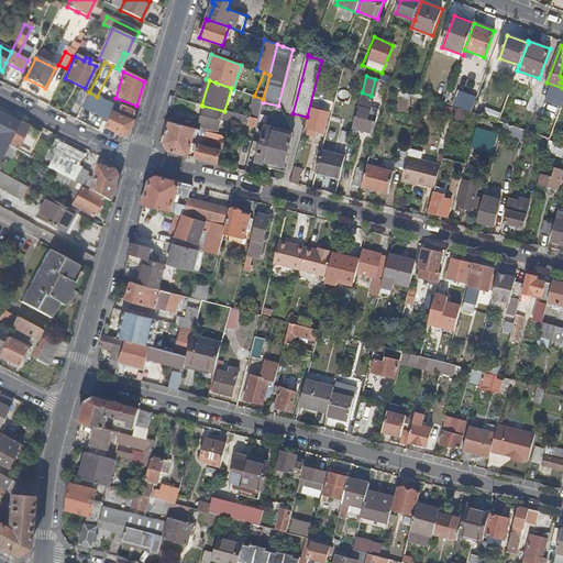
[(131,122),(133,112),(97,97),(88,94),(83,106),(95,111),(97,108),(106,112),(109,113),(107,119),(102,129),(121,138),(127,134),(131,122)]
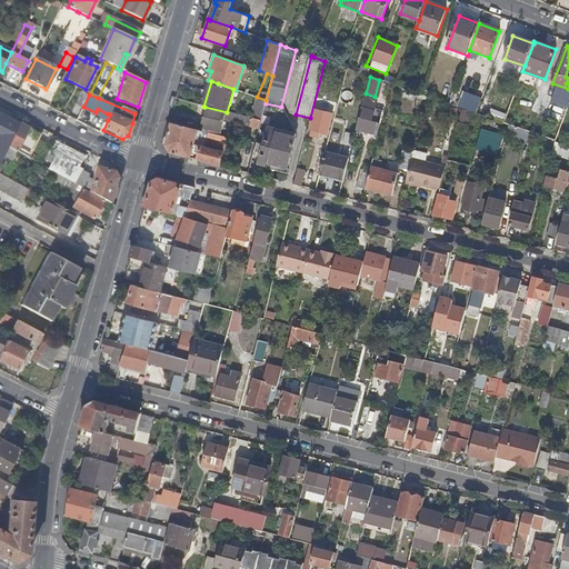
[(79,96),(73,108),(79,111),(86,99),(79,96)]
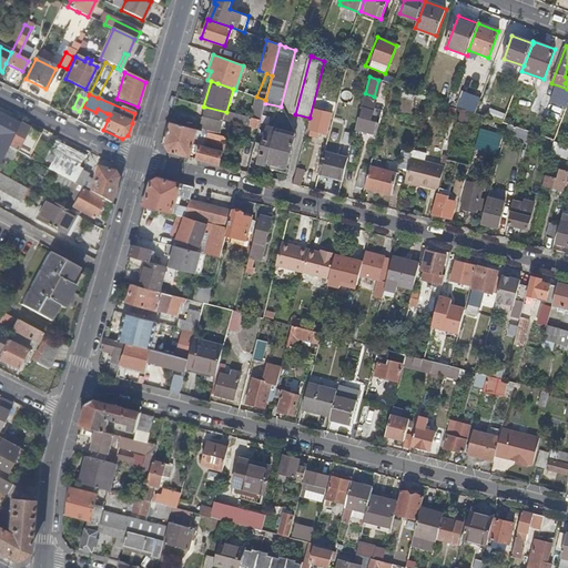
[(376,101),(364,98),(356,130),(376,135),(379,123),(371,121),(374,109),(376,101)]
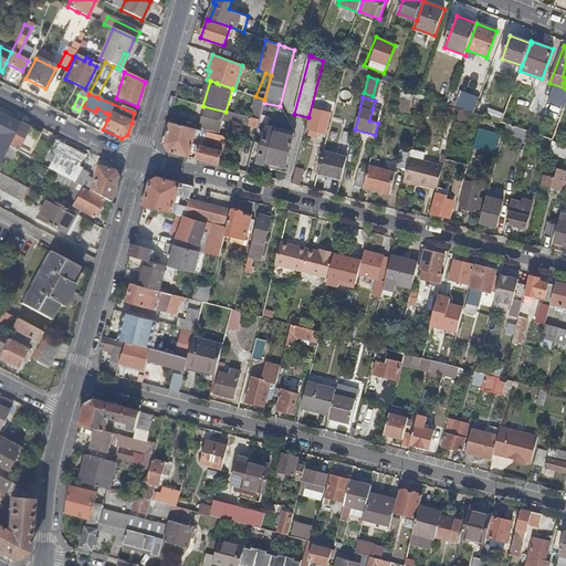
[(469,112),(474,114),(479,101),(470,97),(464,111),(469,112)]
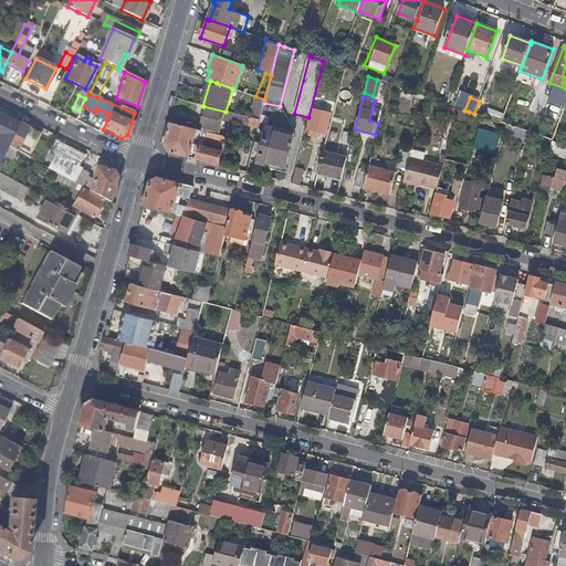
[(385,103),(384,111),(391,112),(392,105),(385,103)]
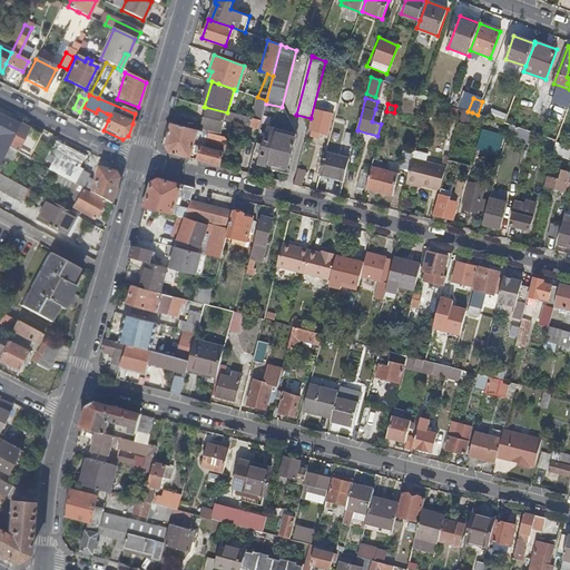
[(223,120),(259,129),(262,121),(227,112),(205,107),(200,128),(219,133),(223,120)]
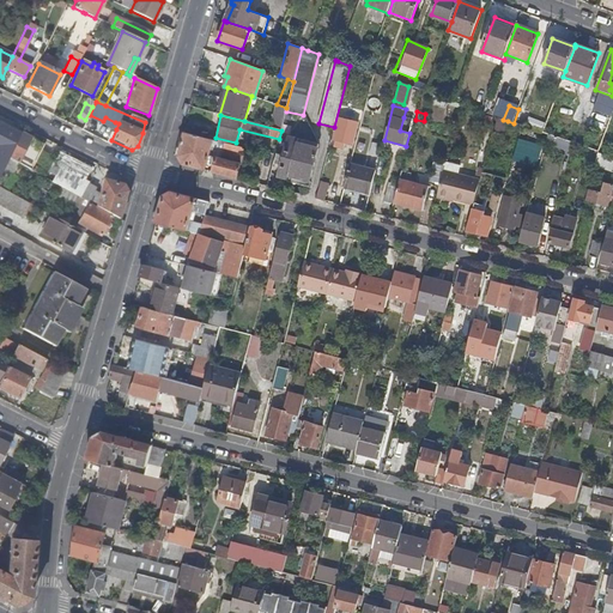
[(412,120),(404,117),(400,131),(410,133),(412,120)]
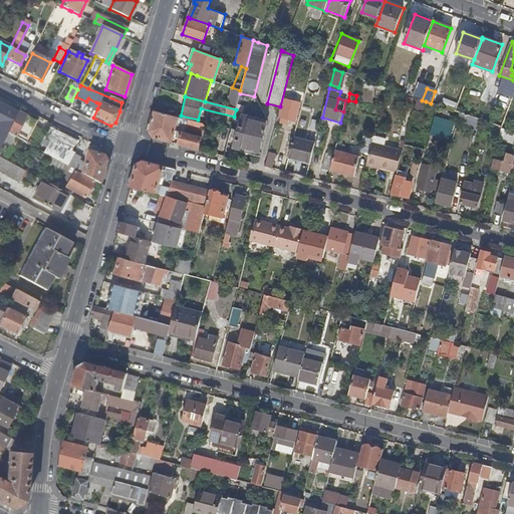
[(279,109),(276,121),(288,124),(289,120),(294,121),(299,103),(284,99),(281,109),(279,109)]
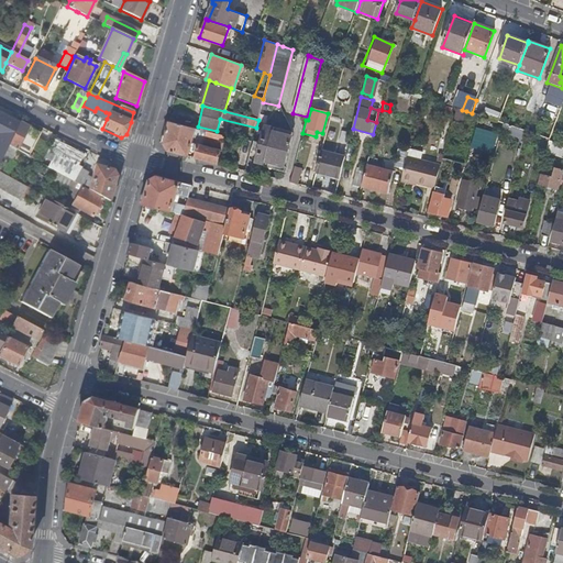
[(463,125),(466,111),(457,110),(454,123),(463,125)]
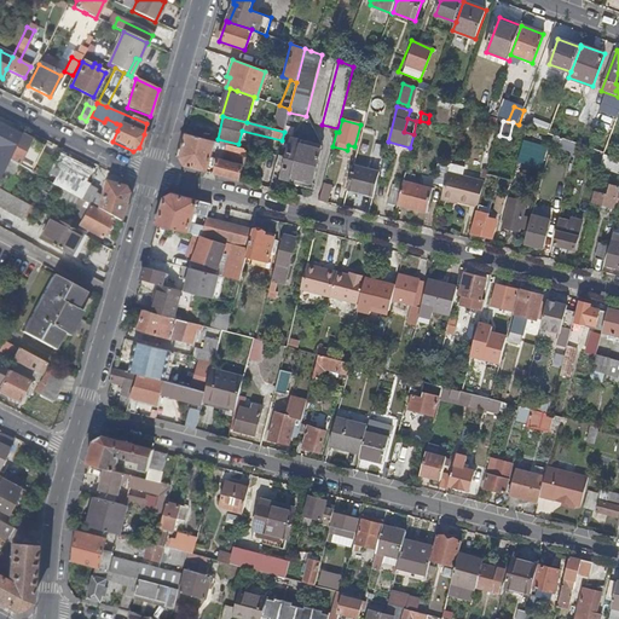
[(185,167),(207,172),(213,149),(217,150),(218,146),(219,146),(220,143),(187,134),(180,157),(185,167)]
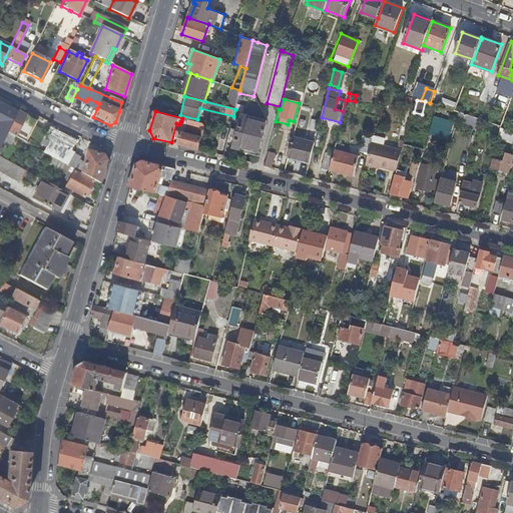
[(17,112),(7,133),(27,144),(37,122),(17,112)]
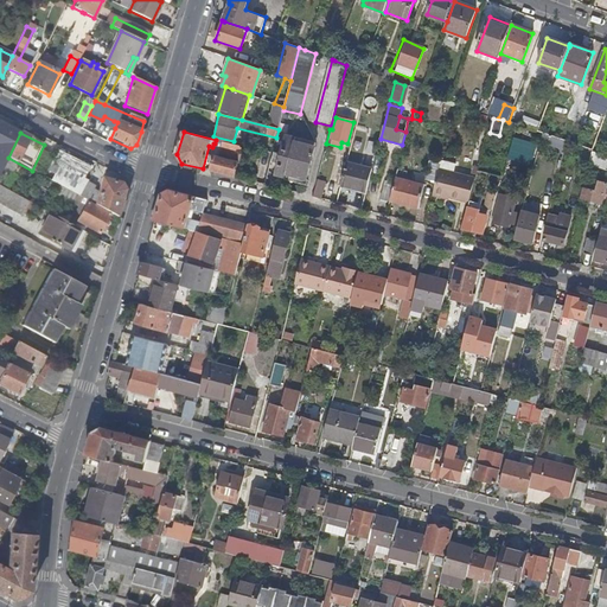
[(8,155),(17,140),(8,136),(1,152),(8,155)]
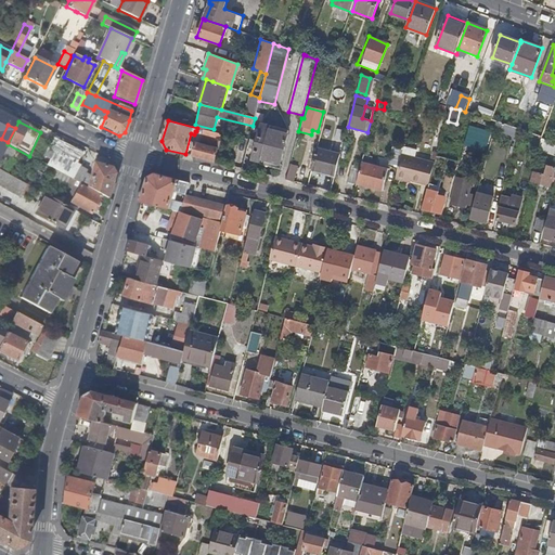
[(281,171),(289,132),(260,125),(250,164),(281,171)]
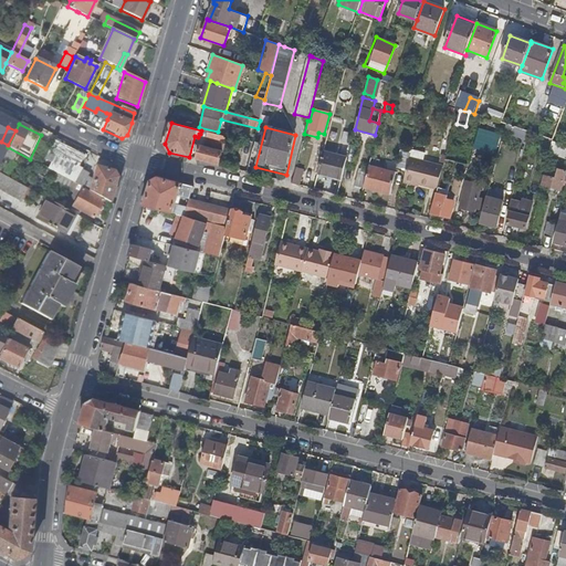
[(226,138),(207,133),(205,144),(223,149),(226,138)]
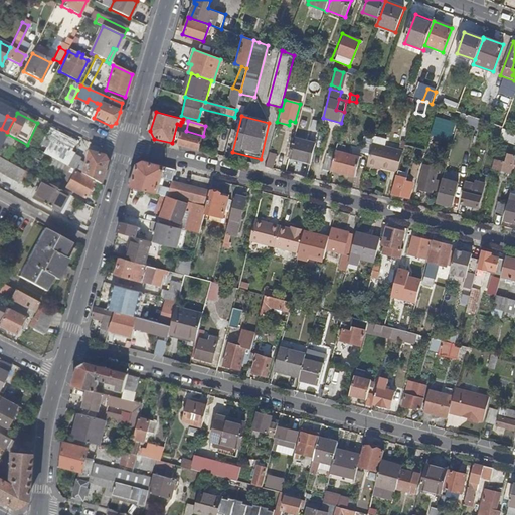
[(415,138),(419,123),(413,121),(409,136),(415,138)]
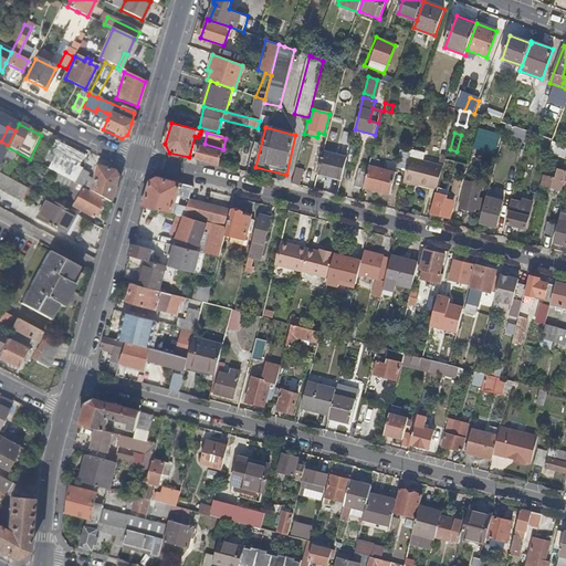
[(494,155),(498,143),(483,138),(482,144),(477,143),(474,149),(494,155)]
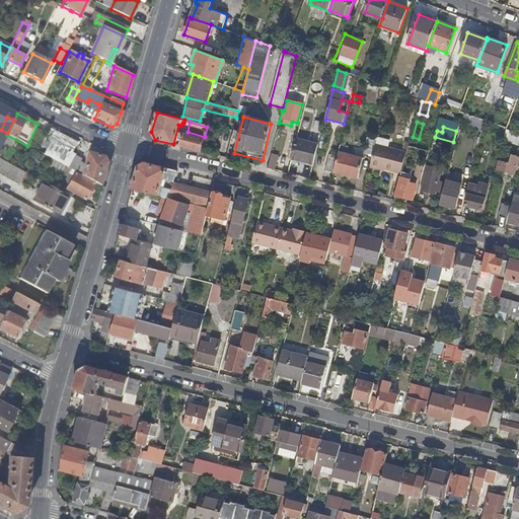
[(34,143),(42,147),(47,135),(40,131),(34,143)]
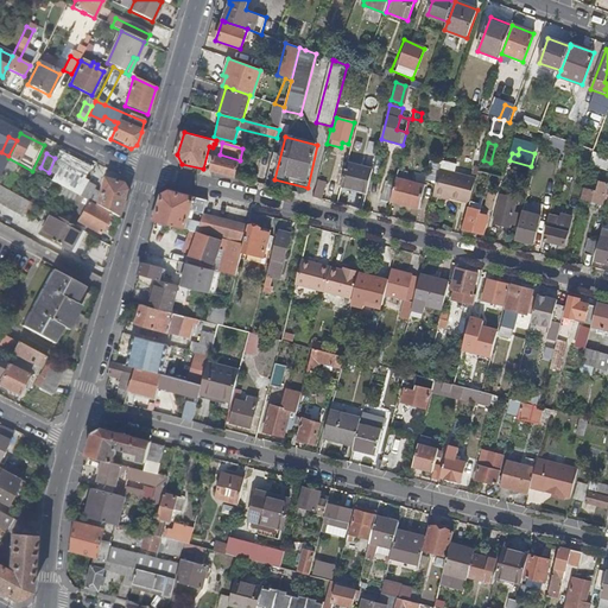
[(213,157),(209,171),(233,177),(236,164),(213,157)]
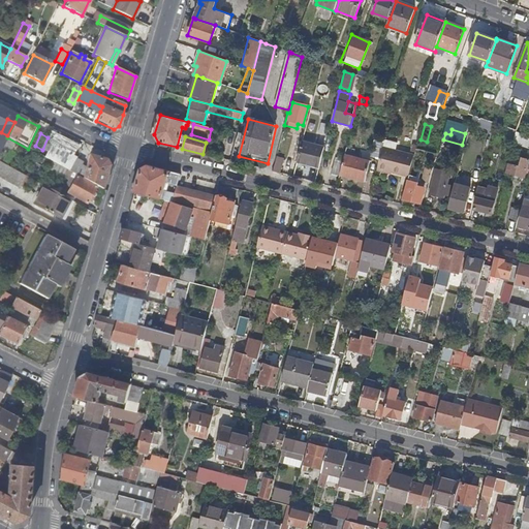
[(76,151),(49,137),(42,150),(39,155),(78,177),(81,166),(80,166),(82,163),(75,161),(74,163),(73,164),(64,160),(65,158),(71,161),(76,151)]
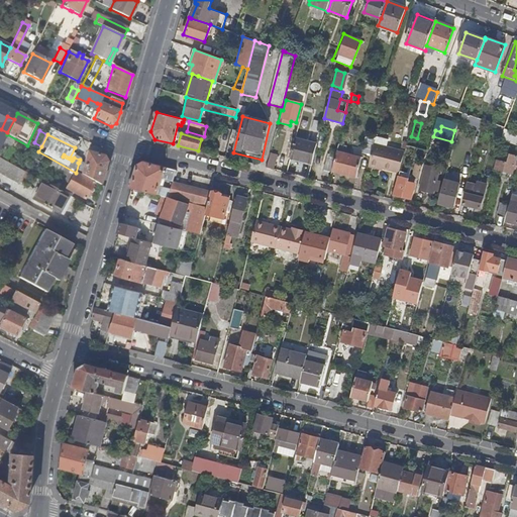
[(291,159),(312,165),(317,145),(296,139),(291,159)]
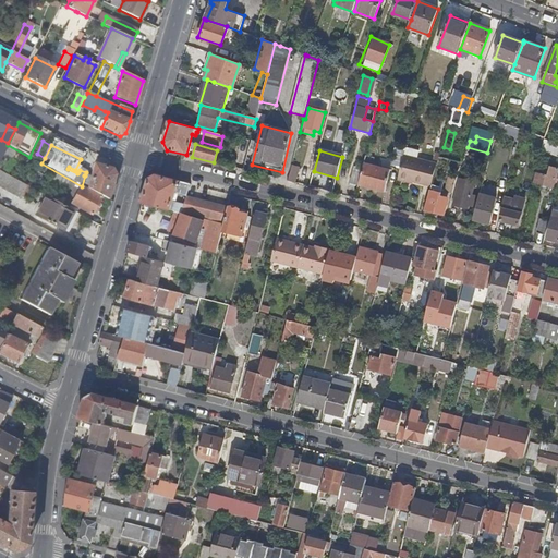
[(37,154),(35,159),(41,164),(45,158),(37,154)]
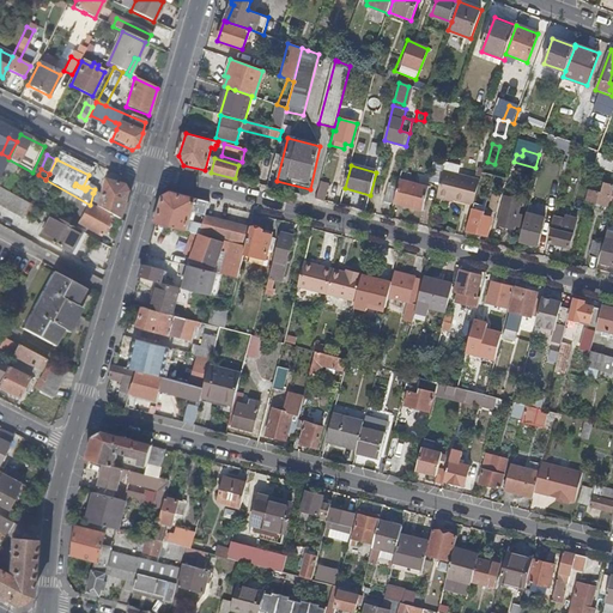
[(444,171),(438,195),(473,205),(480,180),(444,171)]
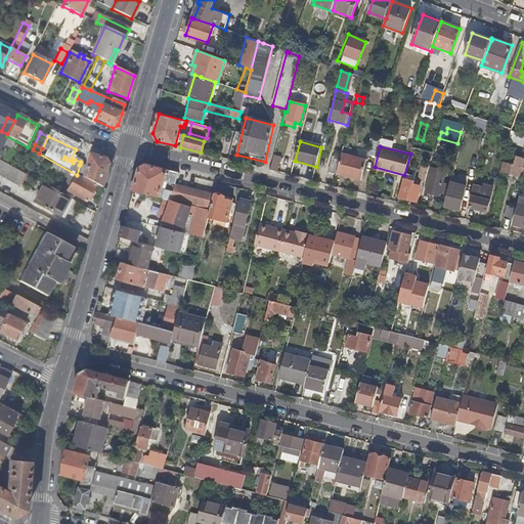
[(339,164),(336,174),(361,180),(366,159),(342,153),(339,164)]
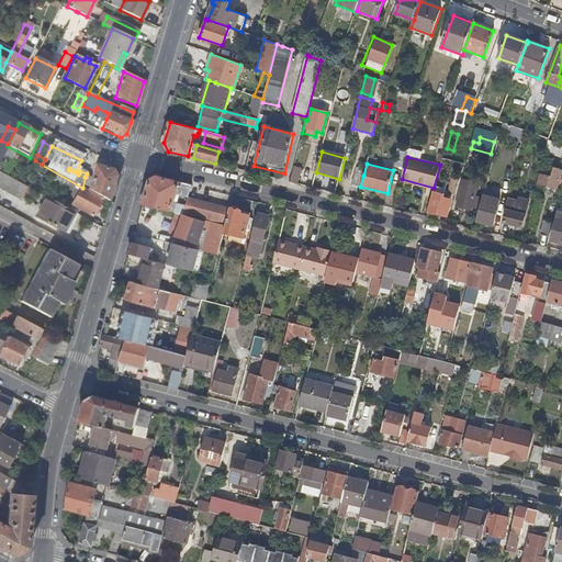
[(88,190),(109,202),(115,176),(113,170),(94,165),(91,180),(88,190)]
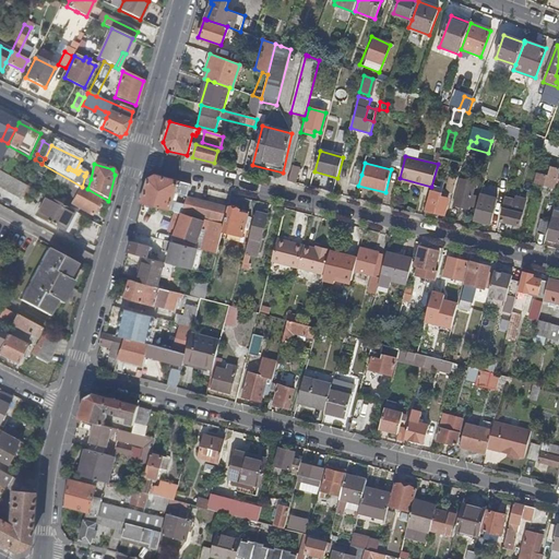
[(554,188),(558,169),(551,168),(546,167),(544,175),(538,174),(536,183),(554,188)]
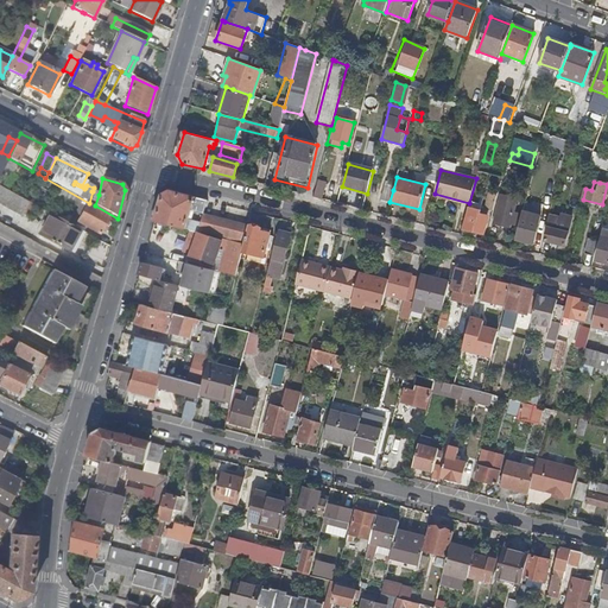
[(314,197),(322,200),(325,185),(317,184),(314,197)]
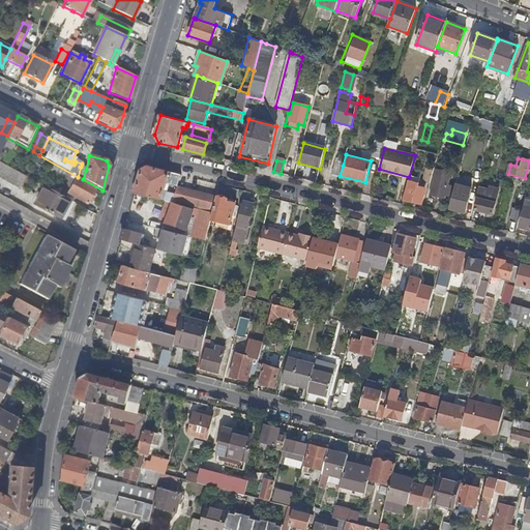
[(0,163),(0,178),(19,188),(20,187),(25,189),(31,180),(0,163)]
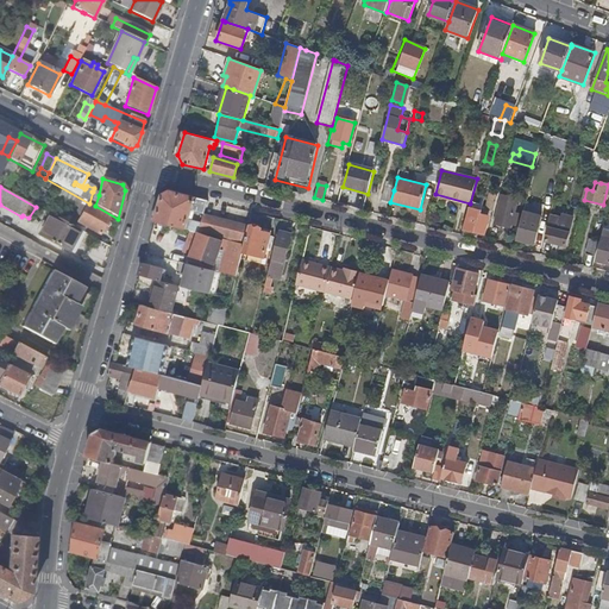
[(381,200),(390,202),(394,190),(384,187),(381,200)]
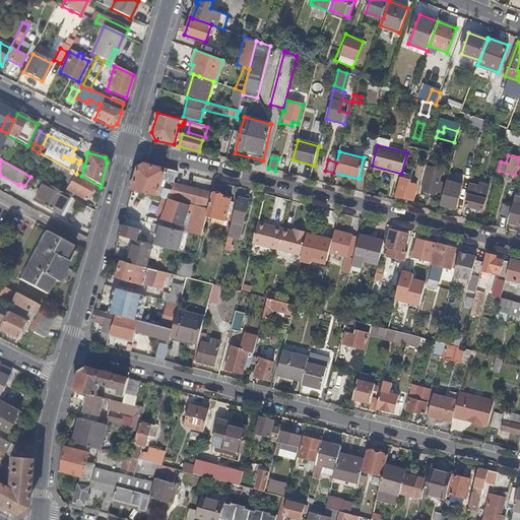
[(209,208),(213,193),(176,184),(179,172),(146,164),(139,168),(132,190),(160,196),(165,181),(175,183),(173,193),(167,192),(166,198),(190,204),(209,208)]
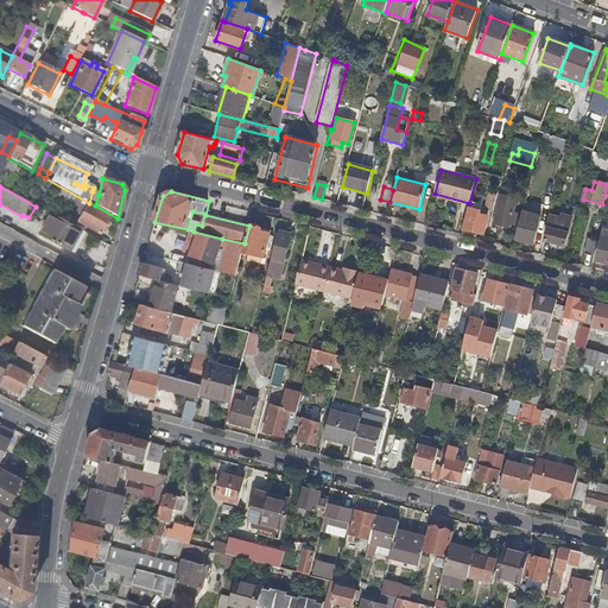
[(485,213),(492,214),(495,197),(488,195),(485,211),(485,213)]
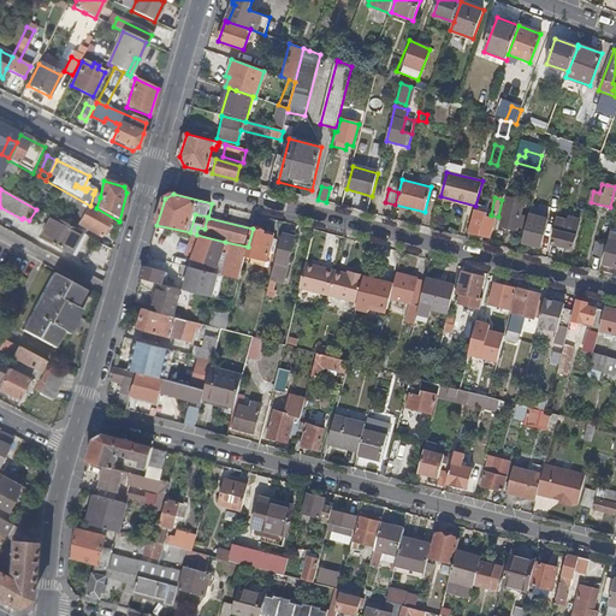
[(520,217),(523,202),(508,199),(501,227),(516,231),(516,229),(523,230),(526,218),(520,217)]
